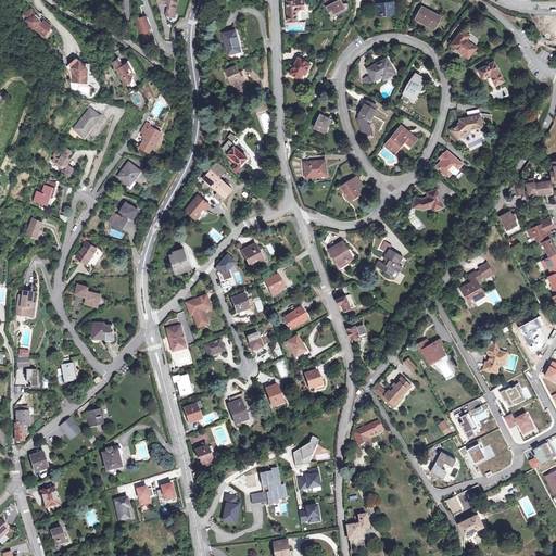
[(177,0),(165,0),(165,3),(169,4),(168,13),(169,13),(169,16),(174,17),(174,14),(177,0)]
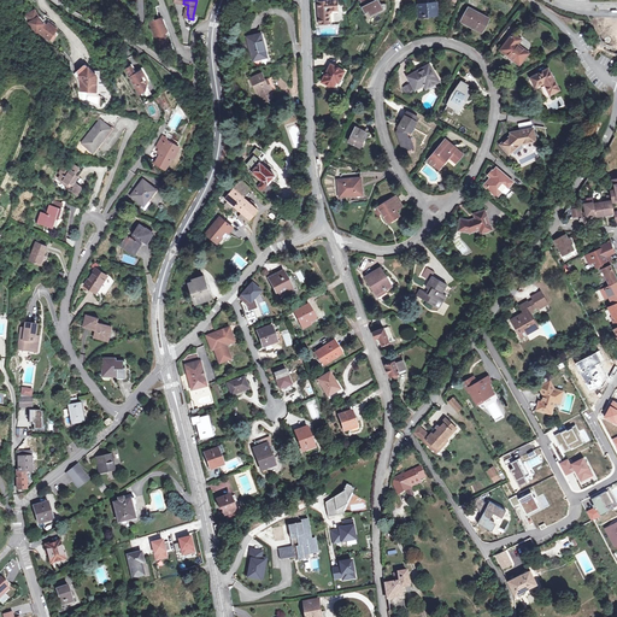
[(333,12),(333,11),(339,10),(338,0),(327,0),(318,0),(319,24),(330,24),(330,13),(331,13),(331,12),(333,12)]
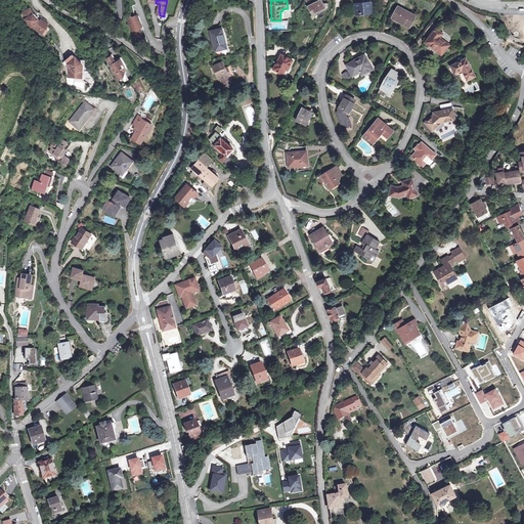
[(306,0),(307,4),(309,9),(312,8),(314,12),(323,7),(318,0),(316,0),(315,0),(306,0)]
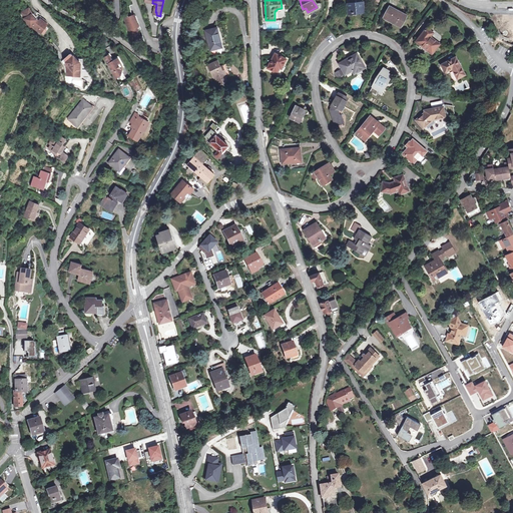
[(349,13),(356,12),(356,14),(365,13),(363,2),(348,4),(349,13)]
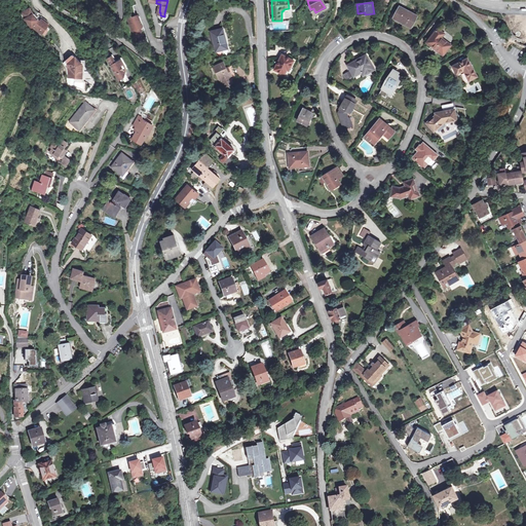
[(393,19),(411,28),(417,16),(400,7),(393,19)]
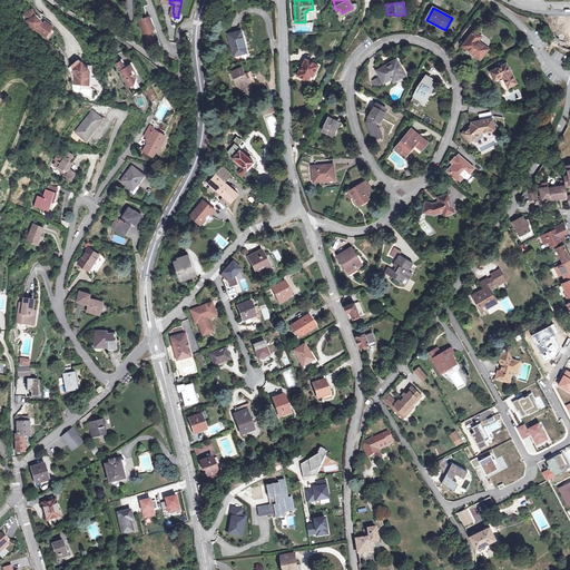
[(36,29),(43,36),(50,28),(43,23),(42,25),(40,23),(42,21),(38,18),(36,19),(35,18),(37,16),(32,9),(25,15),(28,21),(29,26),(35,30),(36,29)]
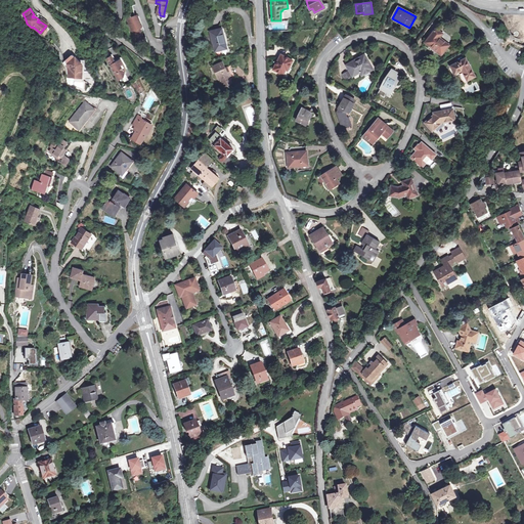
[(145,37),(137,13),(126,17),(134,41),(145,37)]
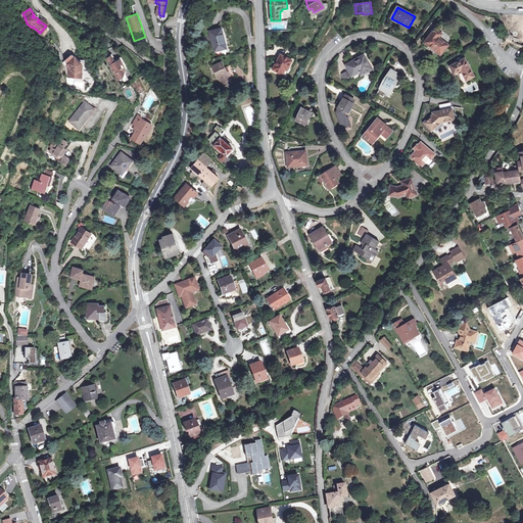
[(225,40),(222,29),(209,32),(215,51),(225,49),(223,41),(225,40)]
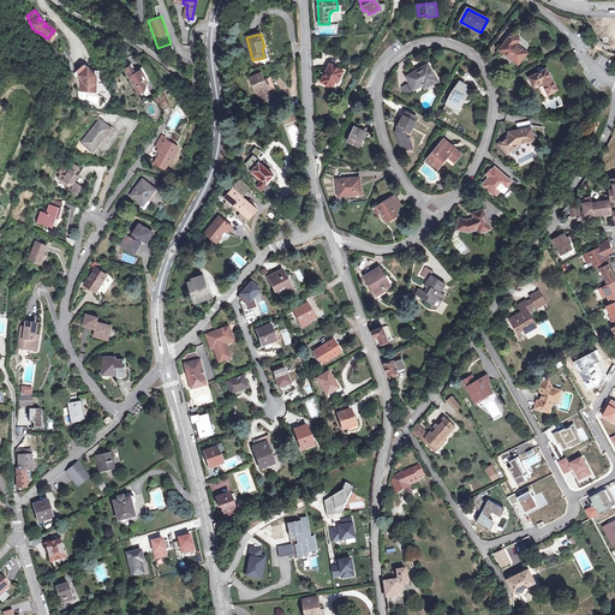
[(518,65),(527,53),(517,45),(520,40),(512,34),(499,49),(518,65)]
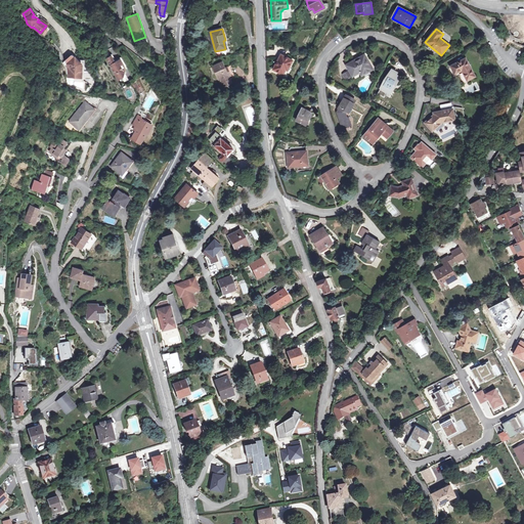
[(81,61),(74,53),(67,60),(73,67),(73,77),(81,77),(81,69),(84,69),(84,64),(84,62),(83,61),(82,61),(81,61)]
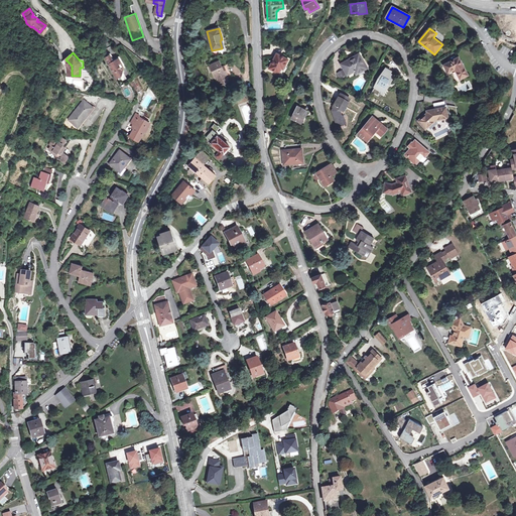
[(279,74),(282,69),(284,63),(286,65),(288,59),(277,53),(269,69),(279,74)]
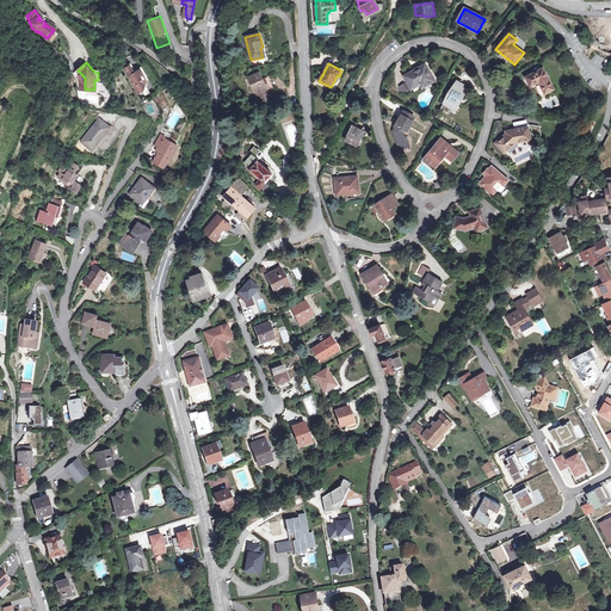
[(423,87),(432,81),(429,75),(431,74),(425,63),(405,75),(407,81),(412,88),(420,84),(423,87)]
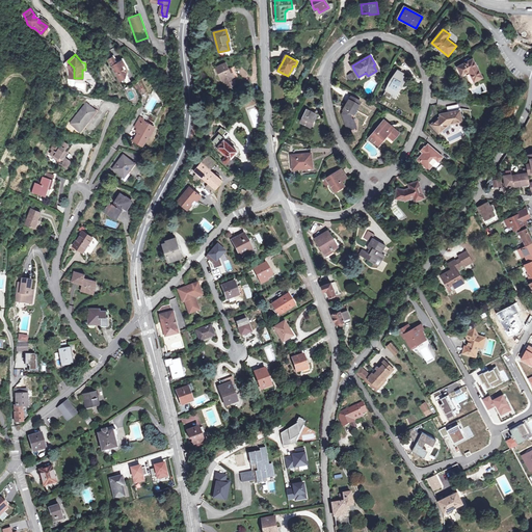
[(116,63),(112,56),(108,59),(120,80),(125,77),(126,73),(123,67),(125,64),(122,60),(116,63)]
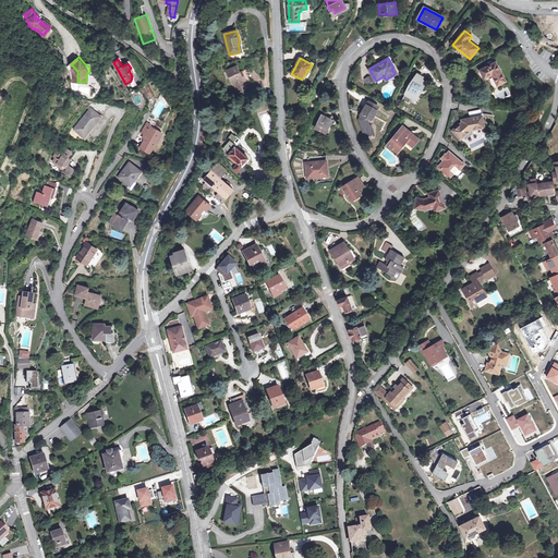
[(484,79),(492,75),(498,85),(506,81),(496,62),(480,71),(484,79)]
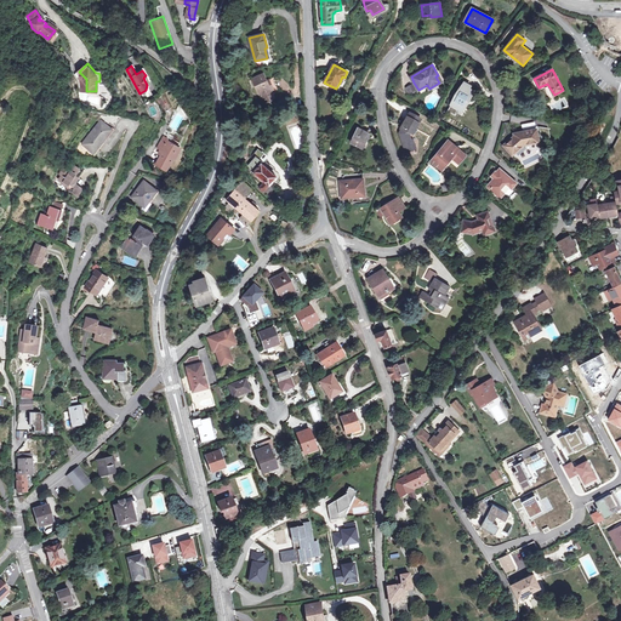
[(263,74),(252,80),(262,101),(265,100),(274,95),(272,91),(274,90),(271,83),(268,84),(263,74)]
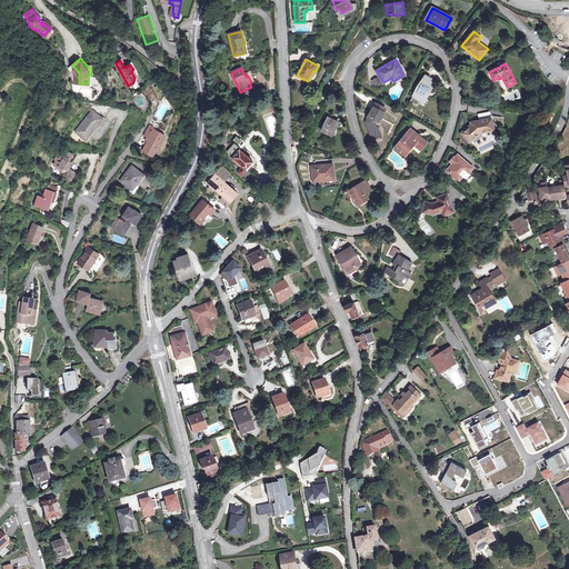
[(375,87),(383,82),(379,76),(370,80),(375,87)]
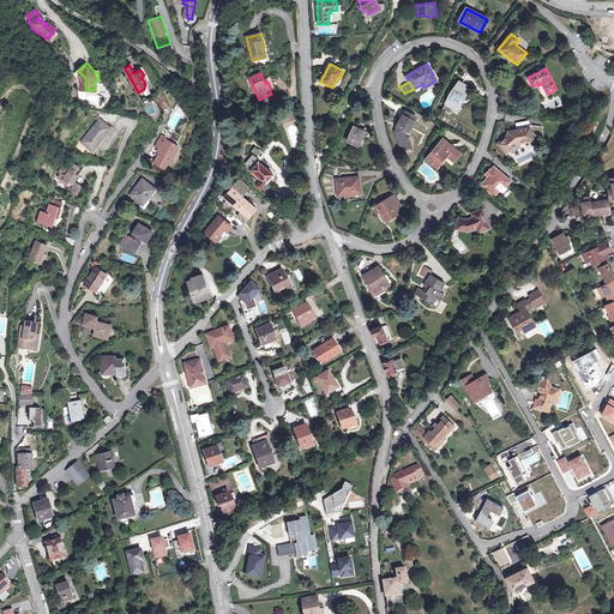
[(457,110),(469,90),(464,86),(465,84),(459,82),(446,104),(457,110)]
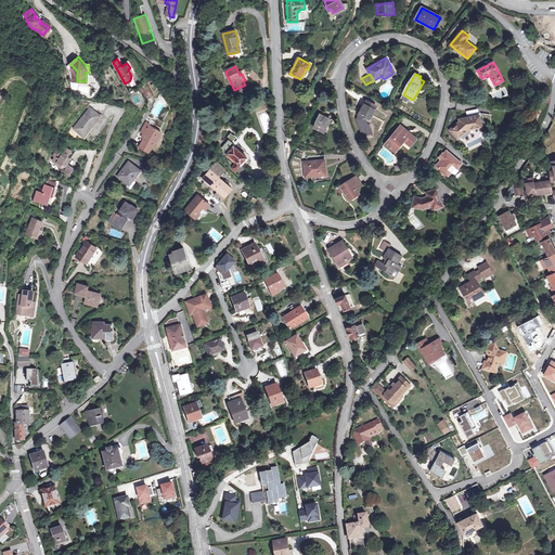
[(361,114),(358,119),(363,136),(371,133),(365,120),(368,117),(369,118),(376,106),(366,101),(359,113),(361,114)]
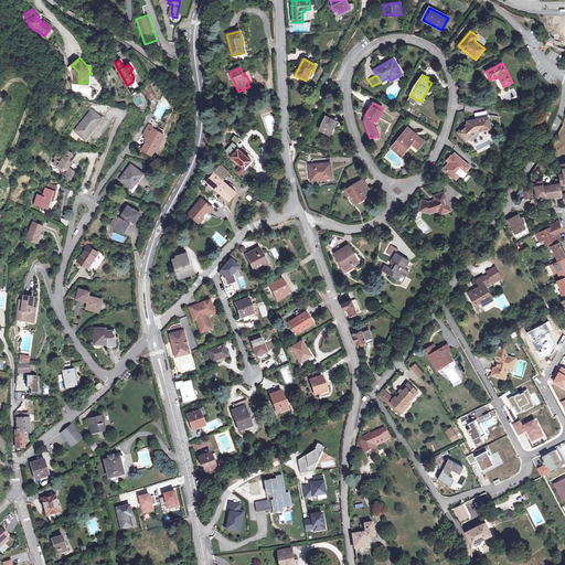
[(112,106),(106,105),(100,113),(104,115),(112,106)]
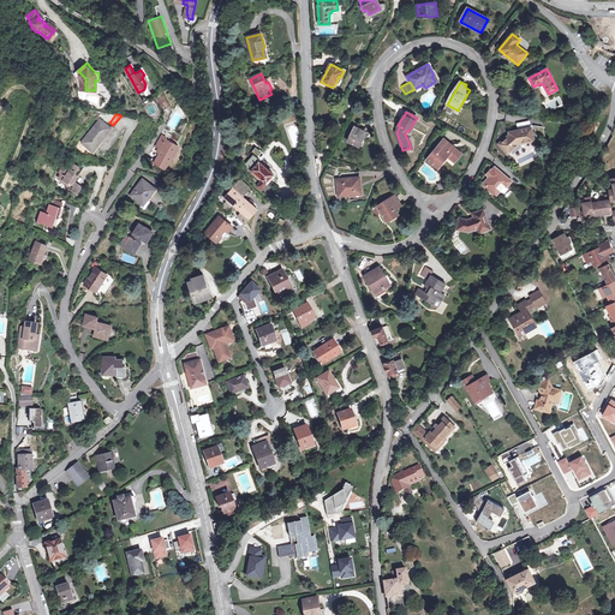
[(93,151),(112,129),(100,119),(82,143),(93,151)]
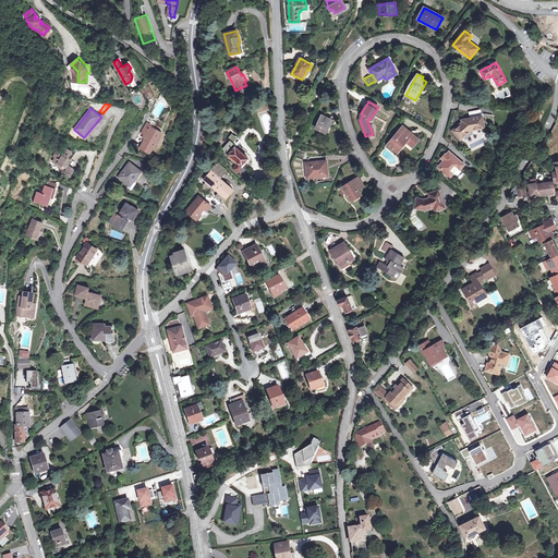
[(325,132),(328,125),(329,125),(332,121),(322,116),(316,128),(325,132)]
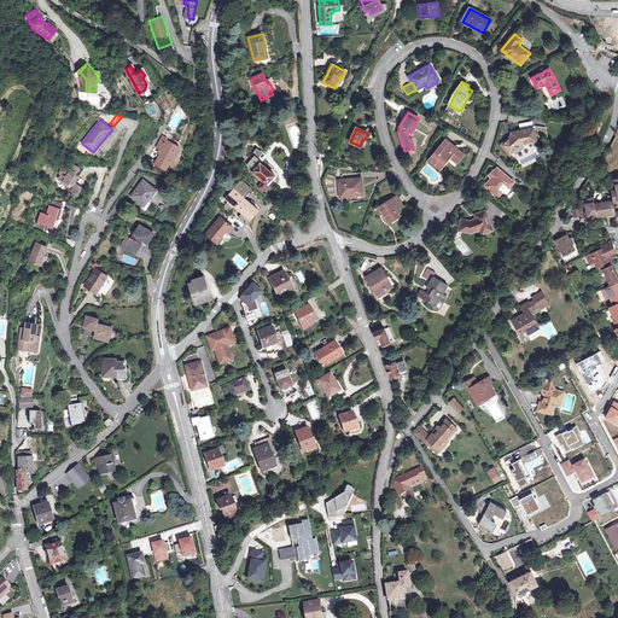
[(512,135),(502,145),(511,155),(523,144),(536,141),(534,129),(512,133),(512,135)]
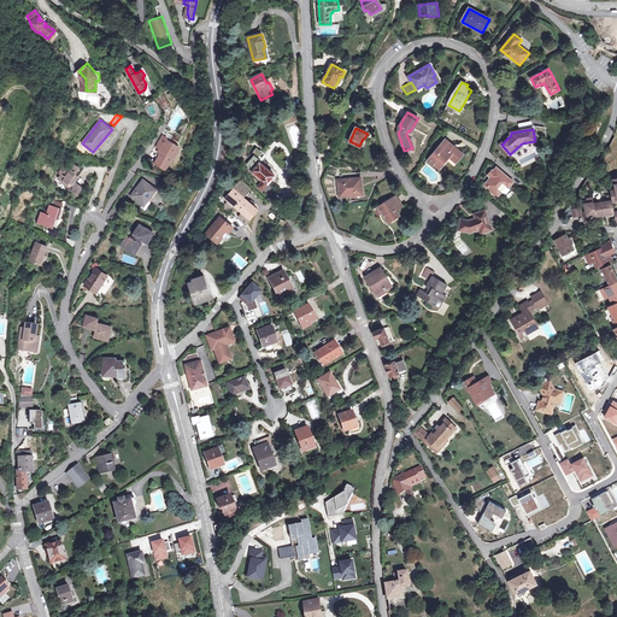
[(177,146),(166,139),(166,137),(163,135),(157,145),(162,147),(158,153),(160,154),(156,163),(165,169),(174,156),(171,156),(177,146)]
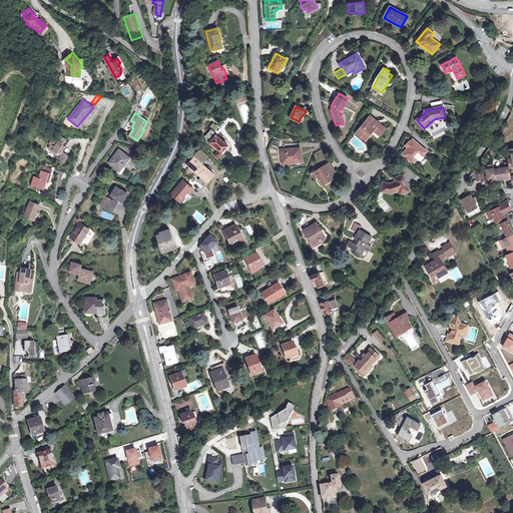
[(365,140),(374,130),(379,135),(385,128),(370,116),(357,133),(365,140)]
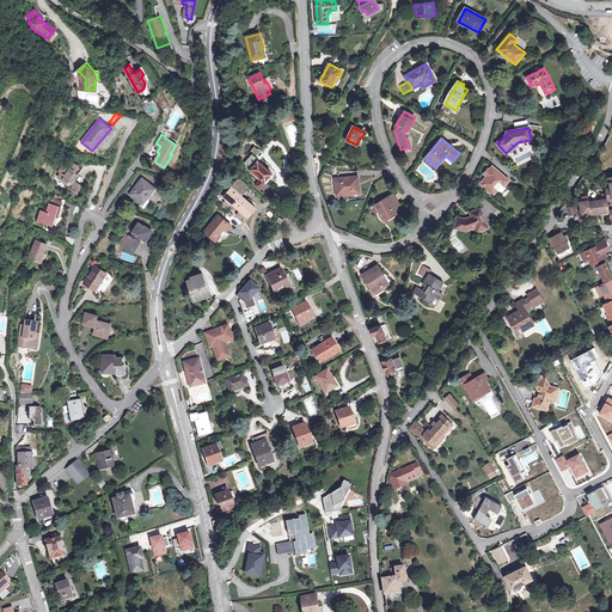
[(258,161),(257,161),(255,160),(248,153),(242,160),(251,169),(249,171),(259,181),(256,185),(259,189),(261,189),(269,196),(275,189),(265,183),(273,175),(258,161)]
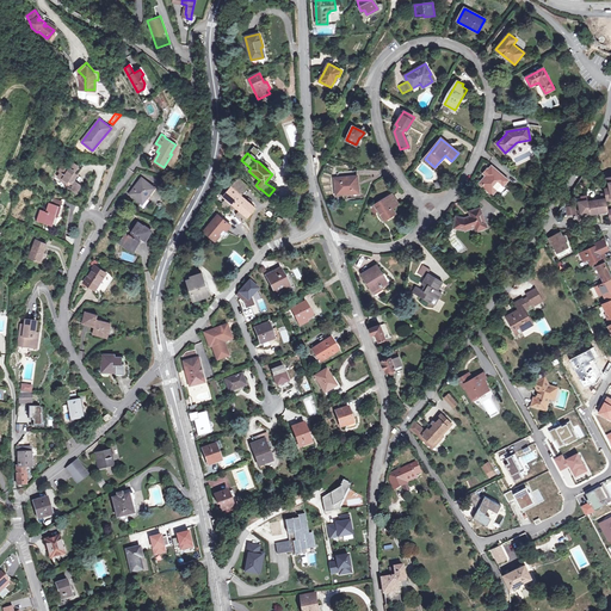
[(75,171),(79,166),(72,161),(67,168),(62,165),(59,171),(61,172),(57,177),(62,179),(61,181),(69,187),(73,191),(78,183),(74,180),(78,174),(74,172),(75,171)]
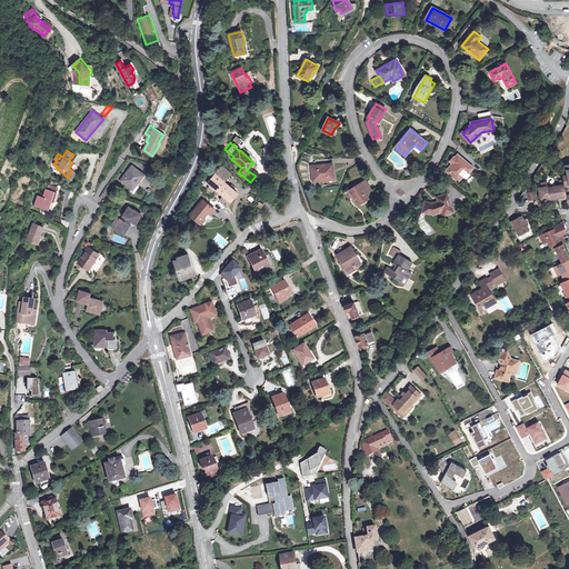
[(456,160),(452,163),(448,169),(448,170),(448,171),(455,177),(455,178),(457,180),(458,180),(460,180),(463,177),(466,180),(471,175),(469,173),(473,168),(458,155),(456,158),(456,159),(456,160)]
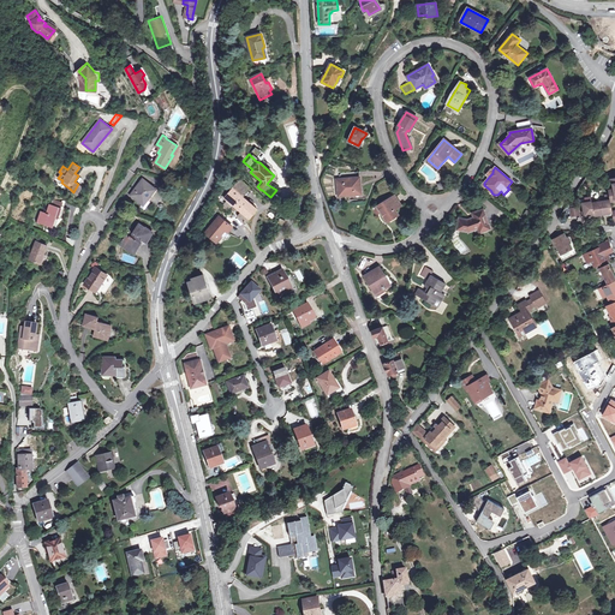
[(338,179),(339,193),(348,192),(348,196),(362,195),(360,177),(356,178),(356,172),(341,173),(341,179),(338,179)]
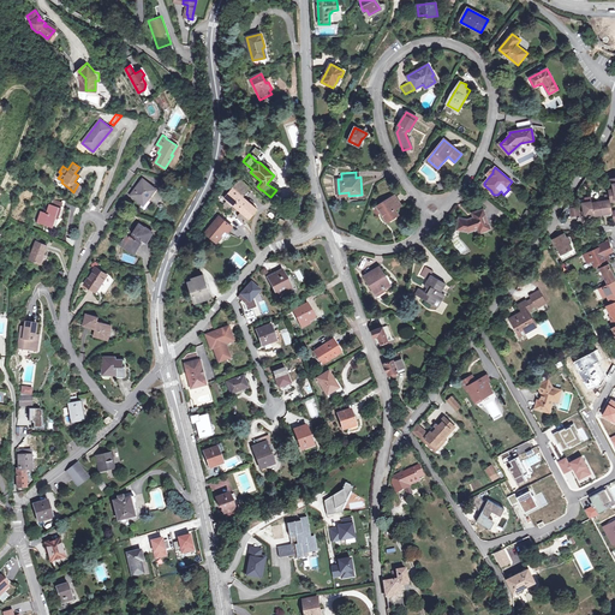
[(131,195),(143,204),(147,198),(148,199),(156,190),(143,179),(131,195)]
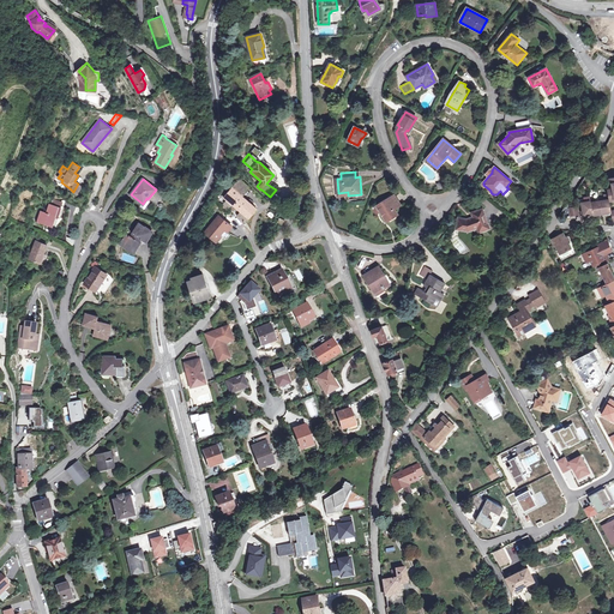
[(240,181),(233,188),(242,196),(248,188),(240,181)]
